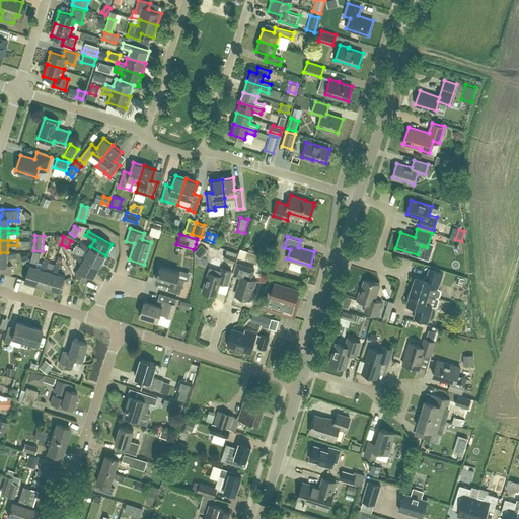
[(90,246),(82,241),(80,246),(88,250),(84,257),(99,266),(105,255),(90,246)]
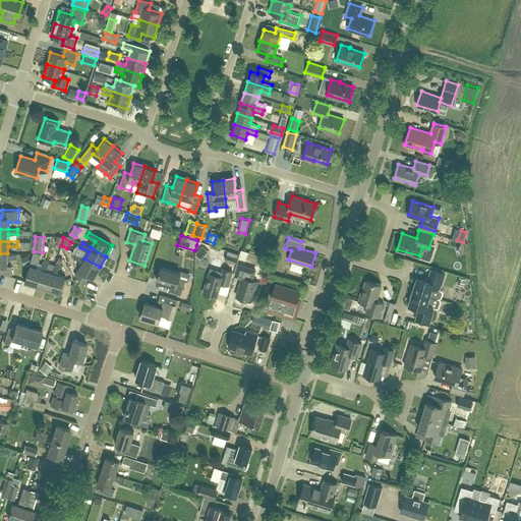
[(199,245),(195,253),(201,256),(206,249),(199,245)]
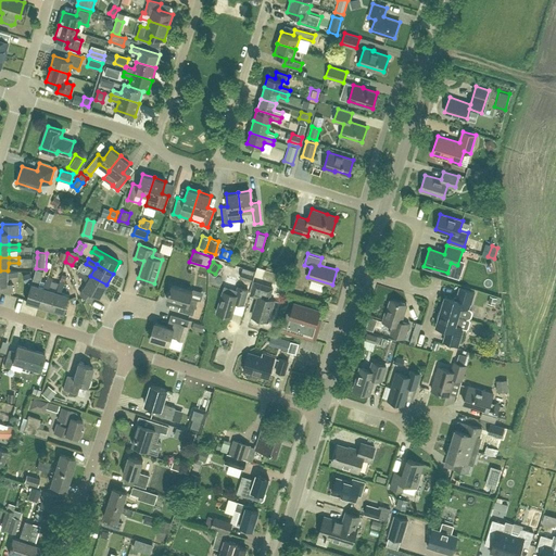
[(45,287),(46,281),(41,280),(45,270),(36,268),(26,301),(39,304),(45,287)]
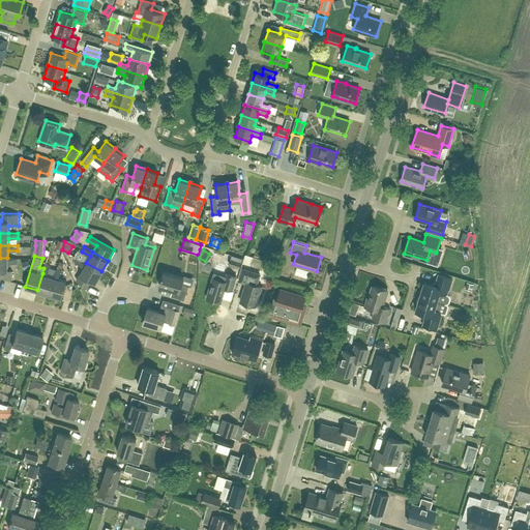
[(7,258),(0,258),(0,277),(12,278),(12,270),(7,270),(8,263),(18,263),(18,258),(7,258)]
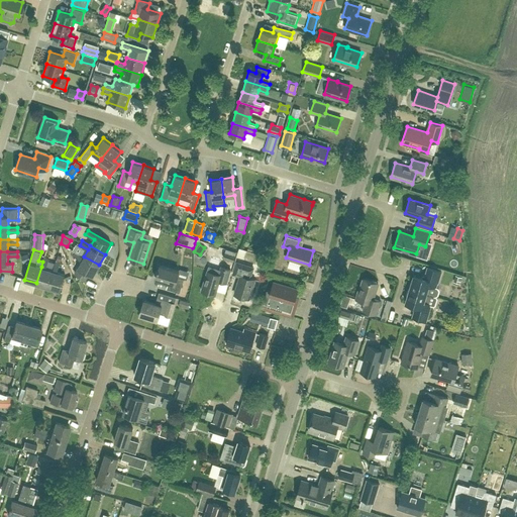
[(84,256),(76,251),(74,255),(82,261),(75,272),(76,274),(86,280),(89,274),(93,276),(99,265),(84,256)]
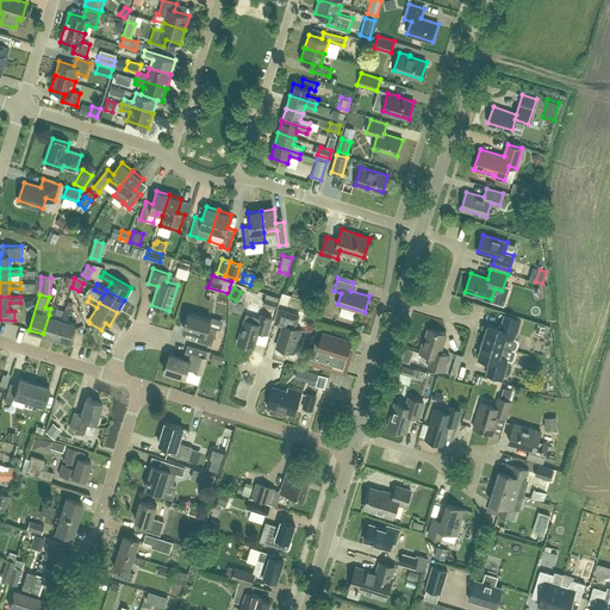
[(275,309),(278,300),(265,297),(262,304),(275,309)]
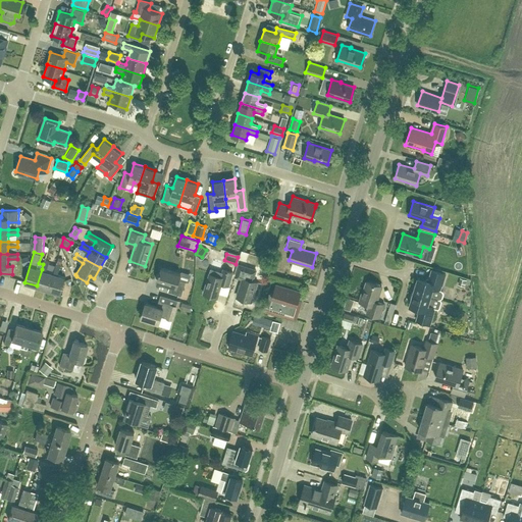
[(24,265),(31,263),(28,255),(21,257),(24,265)]
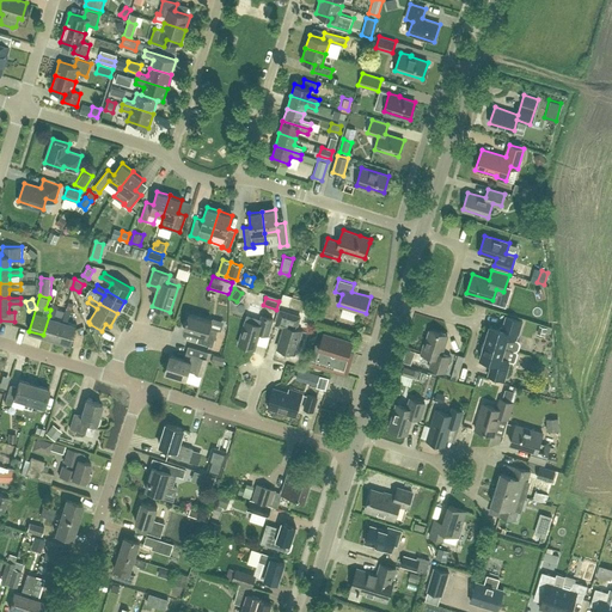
[(63,319),(62,319),(54,317),(57,306),(51,305),(50,310),(49,316),(43,335),(56,340),(63,319)]
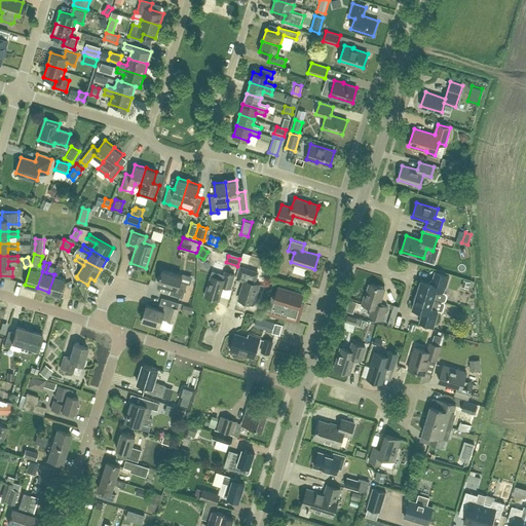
[(54,274),(48,292),(61,296),(66,278),(59,275),(62,266),(57,265),(53,274),(54,274)]
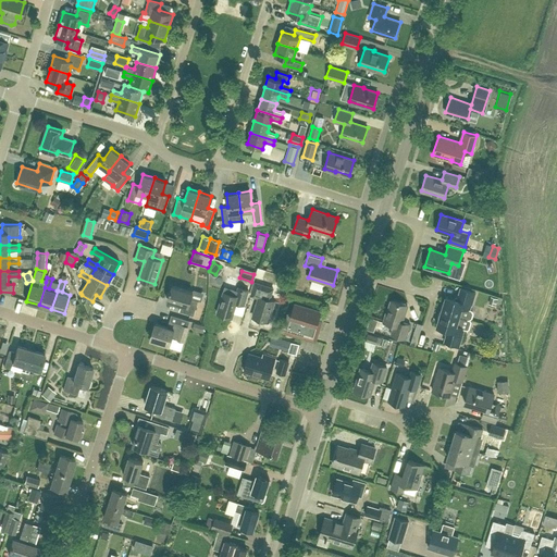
[(268,321),(274,300),(270,298),(273,287),(255,282),(251,295),(258,297),(252,316),(255,316),(255,317),(268,321)]
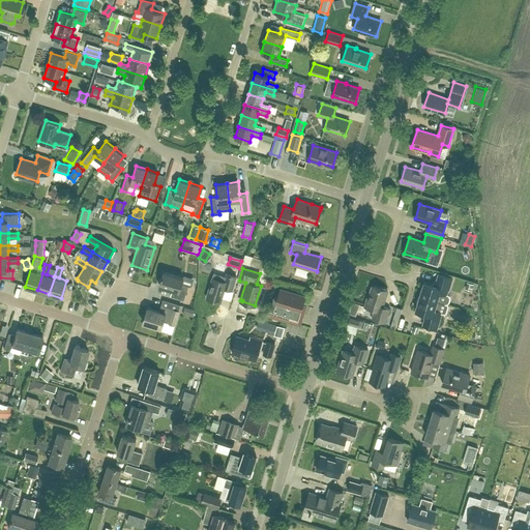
[(184,299),(188,285),(181,283),(183,277),(164,271),(159,285),(173,289),(171,295),(184,299)]
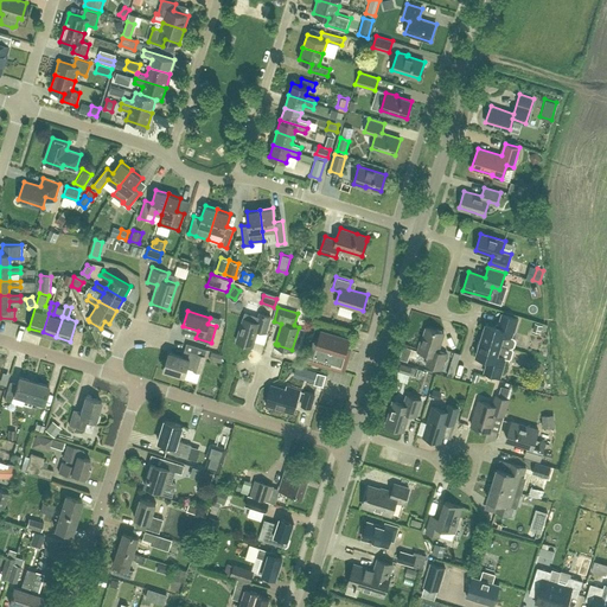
[(270,317),(260,313),(259,315),(246,312),(236,340),(253,345),(257,330),(266,332),(270,317)]
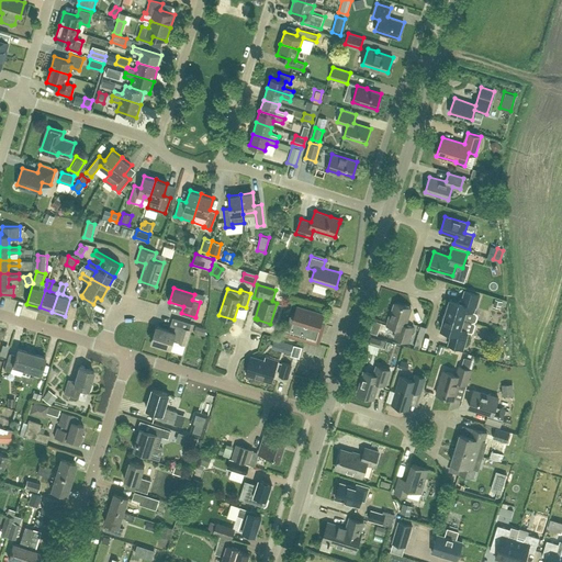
[(446,314),(463,319),(475,323),(478,322),(479,316),(478,314),(474,313),(480,294),(465,290),(462,300),(459,299),(459,302),(450,299),(446,314)]
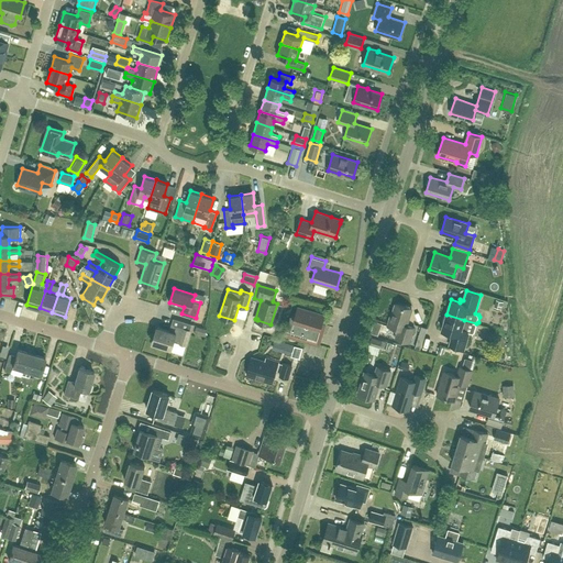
[(406,326),(411,308),(396,304),(393,312),(392,312),(388,326),(398,329),(396,338),(409,342),(414,328),(406,326)]
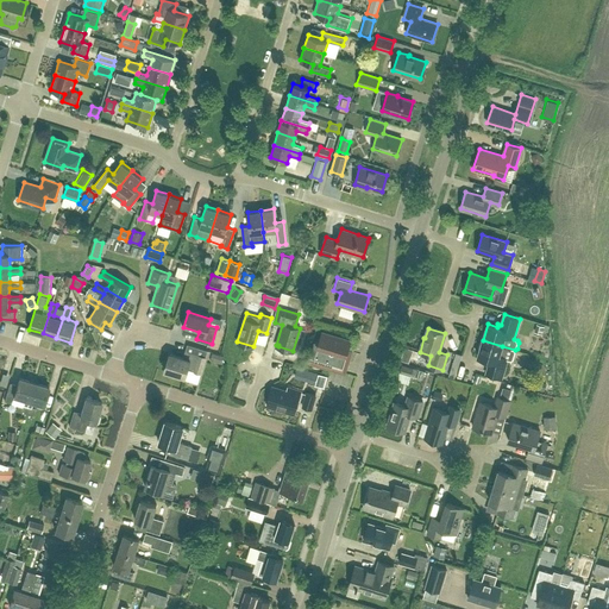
[(349,349),(351,340),(322,331),(319,343),(314,341),(308,362),(331,369),(345,374),(352,350),(351,350),(349,349)]
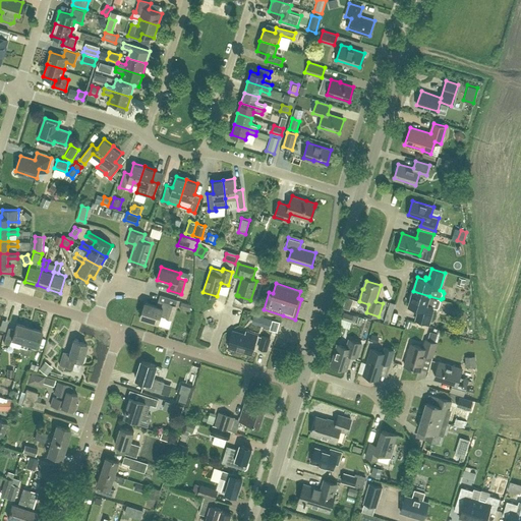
[(441,299),(429,296),(413,291),(409,304),(415,306),(415,307),(416,309),(418,310),(415,320),(429,324),(435,306),(438,307),(440,306),(442,301),(441,299)]
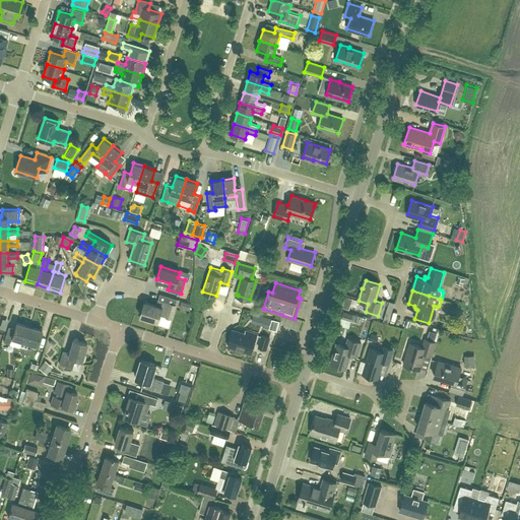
[(172,318),(176,305),(178,299),(160,294),(156,305),(145,302),(140,316),(158,321),(160,314),(166,316),(166,317),(172,318)]
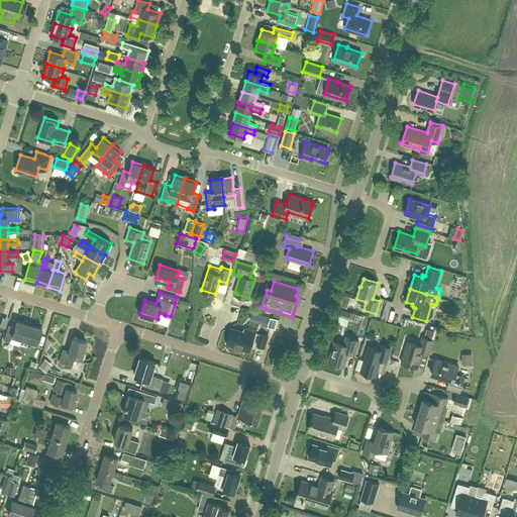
[(346,307),(350,296),(344,294),(343,294),(340,305),(341,305),(346,307)]
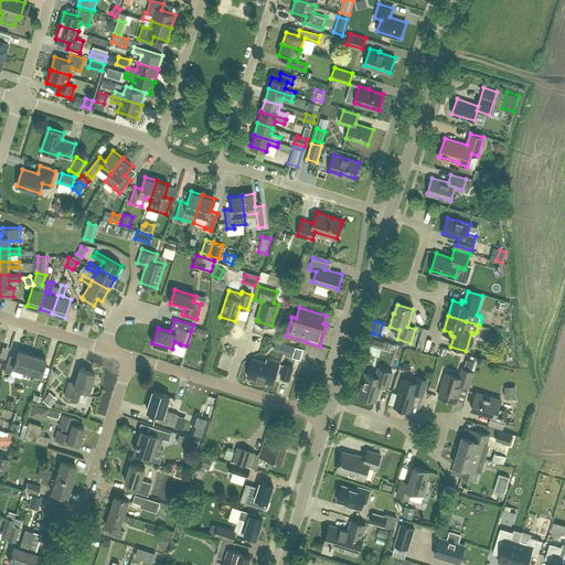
[(195,326),(194,332),(203,336),(205,328),(195,326)]
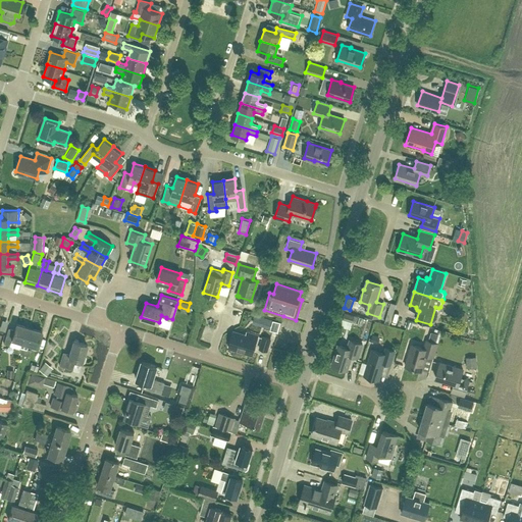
[(352,322),(354,315),(345,312),(345,311),(340,310),(336,321),(341,323),(342,319),(352,322)]
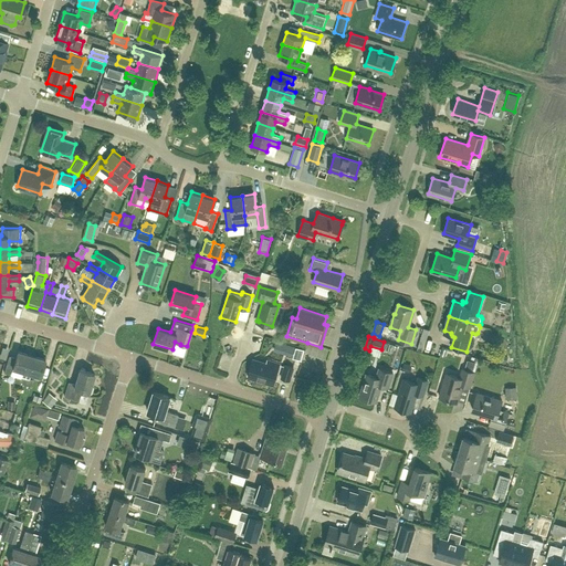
[(284,344),(282,352),(292,355),(294,346),(284,344)]
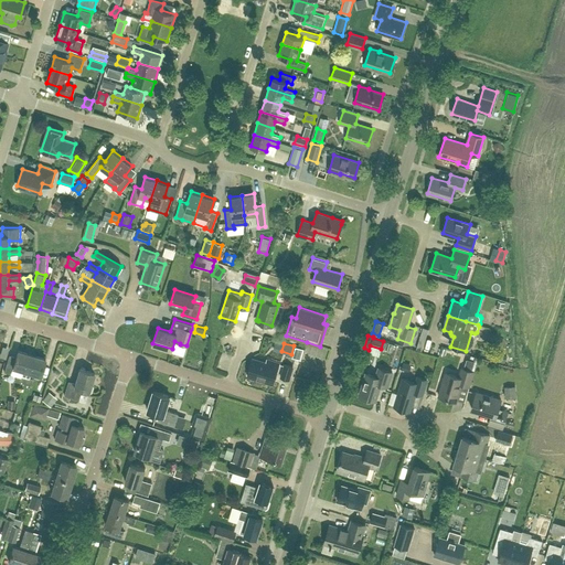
[(23,382),(31,354),(18,350),(16,356),(9,354),(3,371),(11,373),(13,366),(23,370),(21,375),(18,373),(16,380),(23,382)]
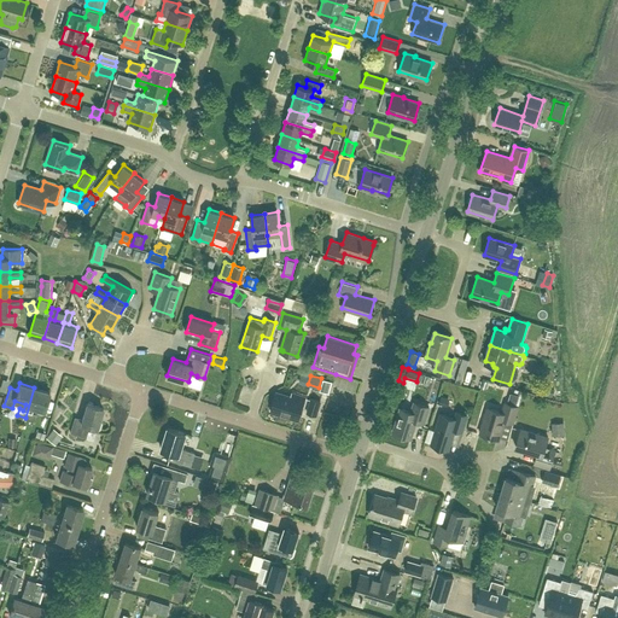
[(532,391),(552,397),(554,389),(535,383),(532,391)]
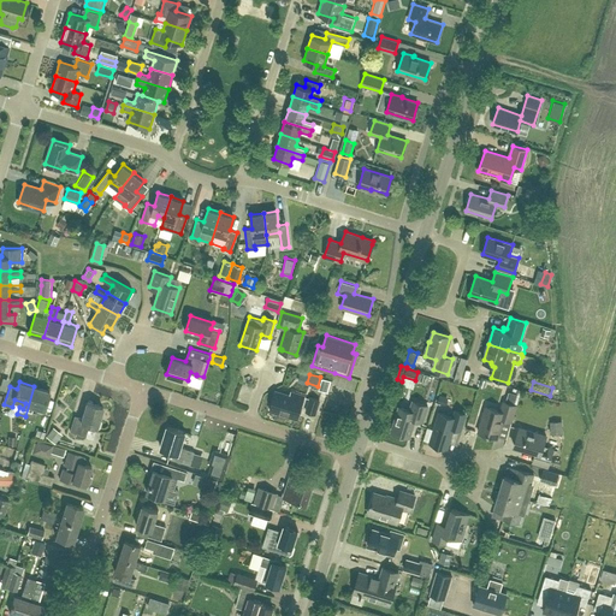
[(34,386),(25,416),(33,419),(35,413),(31,412),(33,406),(43,409),(49,390),(34,386)]
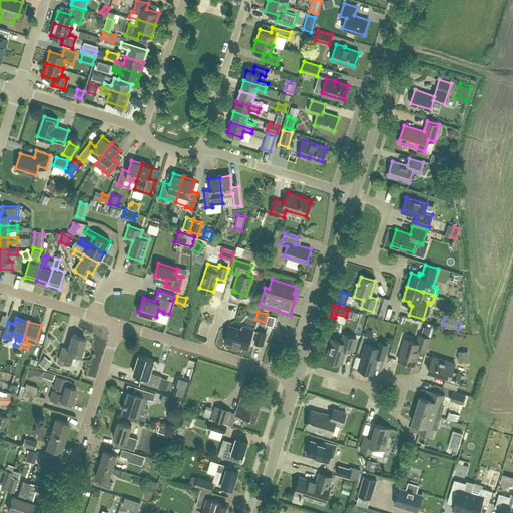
[(247,348),(253,329),(242,326),(241,331),(229,327),(224,342),(247,348)]
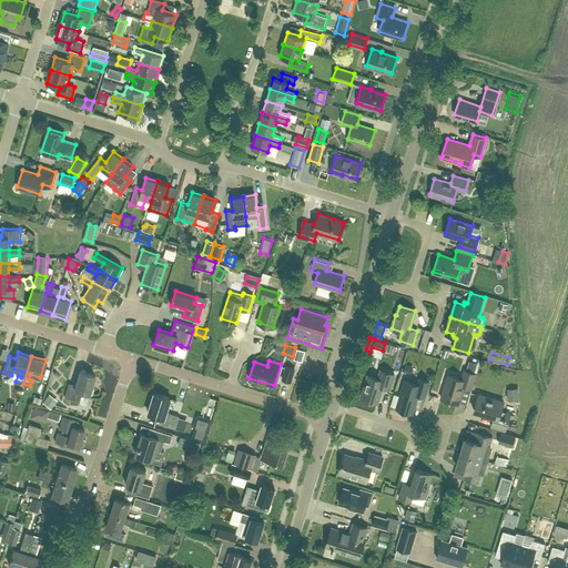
[(474,373),(477,363),(468,361),(466,371),(465,369),(462,378),(448,375),(440,398),(458,403),(464,386),(472,388),(476,373),(474,373)]
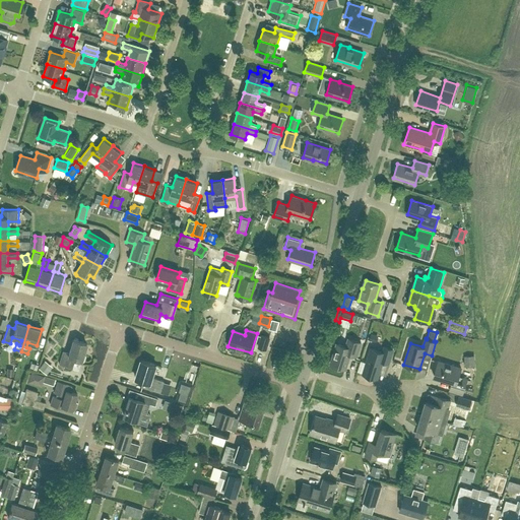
[(267,350),(271,336),(261,334),(258,347),(267,350)]
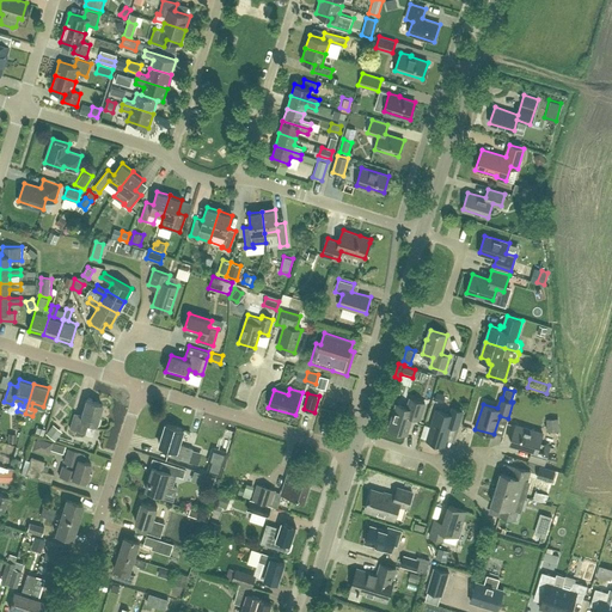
[(420,418),(424,403),(410,398),(408,408),(397,404),(389,428),(407,434),(412,416),(420,418)]
